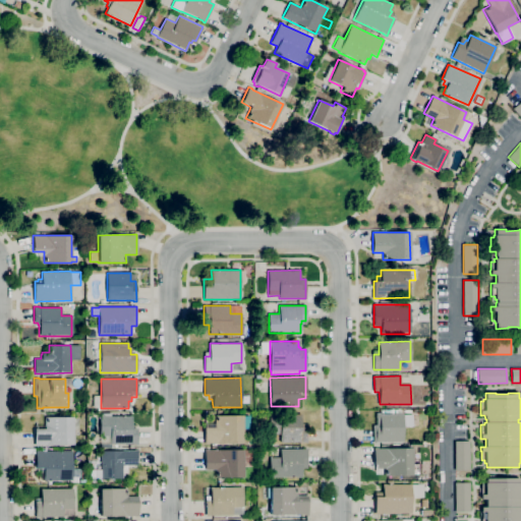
[(111,445),(111,444),(100,444),(100,416),(102,416),(102,413),(111,413),(111,416),(131,416),(131,424),(132,424),(132,428),(136,428),(137,444),(111,445)]
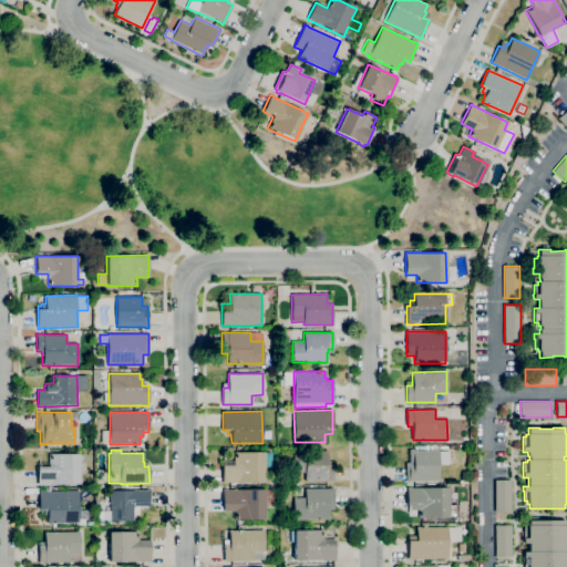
[(439,481),(408,481),(406,463),(410,463),(410,450),(413,450),(413,451),(439,451),(439,452),(449,452),(449,464),(439,464),(439,481)]
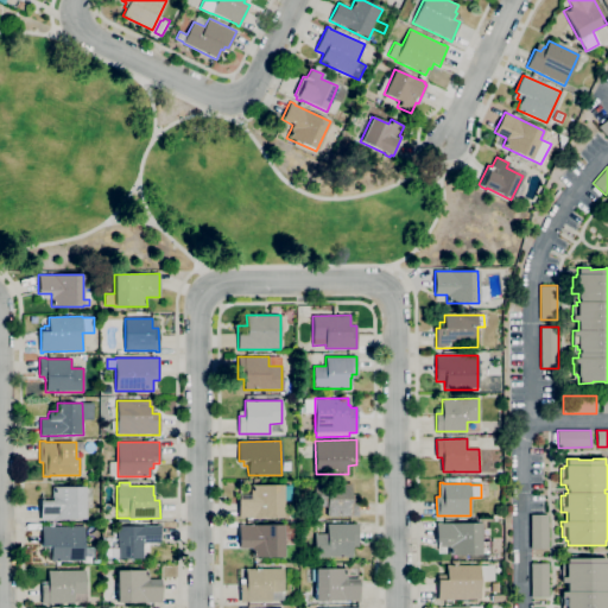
[(327,515),(327,506),(315,506),(315,483),(352,483),(352,494),(354,494),(354,499),(358,499),(358,515),(327,515)]
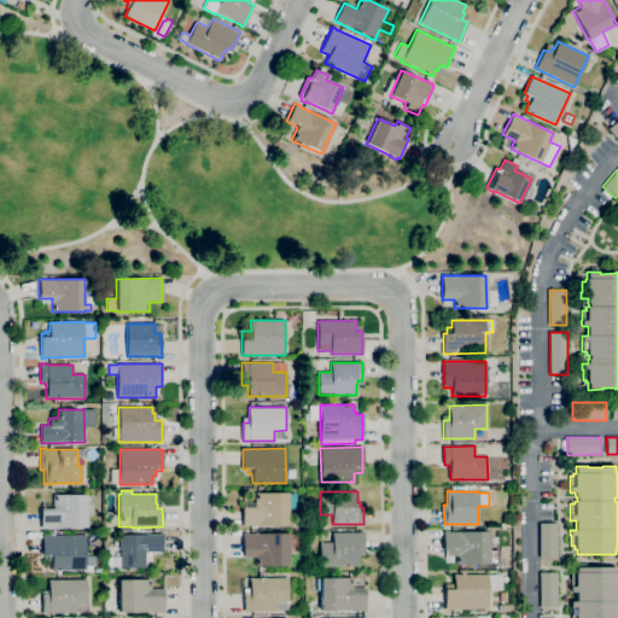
[(243,525),(243,502),(256,502),(255,493),(287,493),(287,494),(296,494),(296,508),(287,508),(287,525),(243,525)]
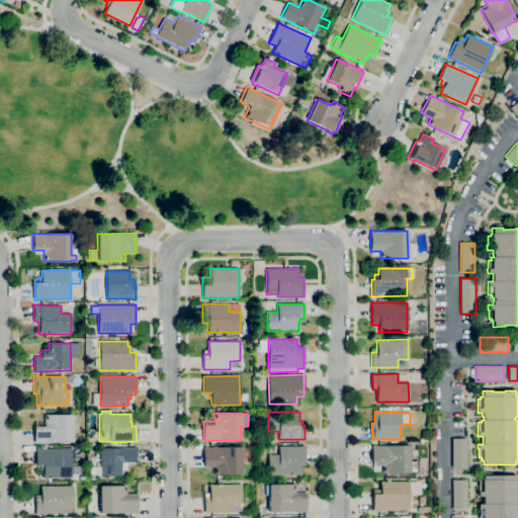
[(72,442),(34,442),(34,427),(45,427),(45,415),(79,415),(79,426),(72,426),(72,442)]
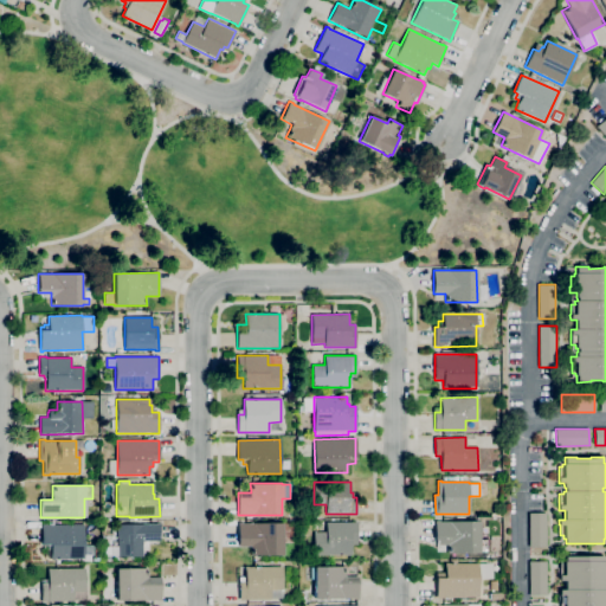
[(546,547),(529,547),(529,513),(546,513),(546,547)]
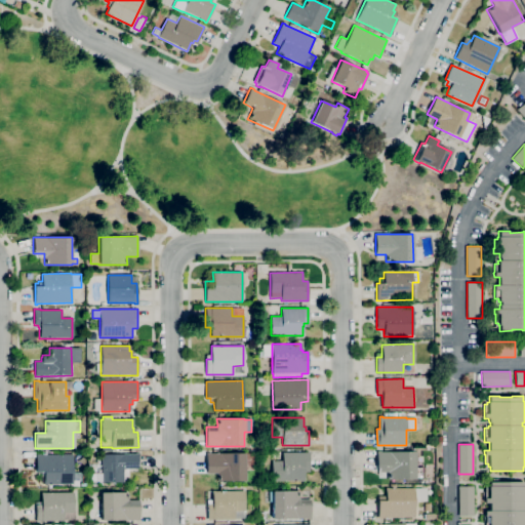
[(388,479),(388,472),(378,472),(378,468),(377,468),(377,452),(415,451),(415,468),(422,468),(422,478),(415,478),(415,479),(388,479)]
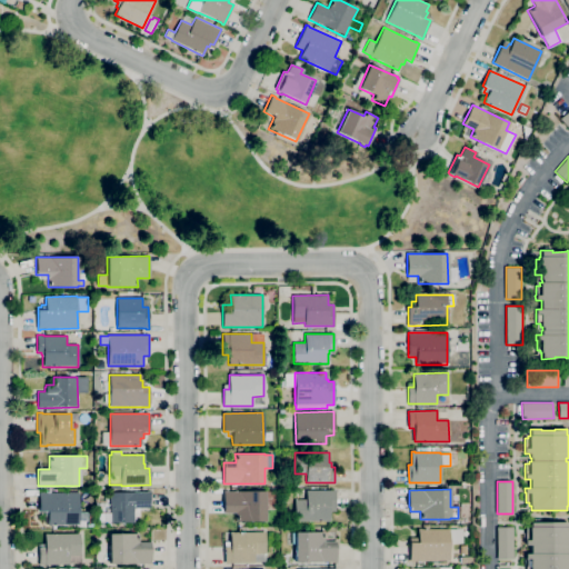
[(330,521),(295,521),(295,500),(307,499),(306,490),(335,490),(336,511),(329,511),(330,521)]
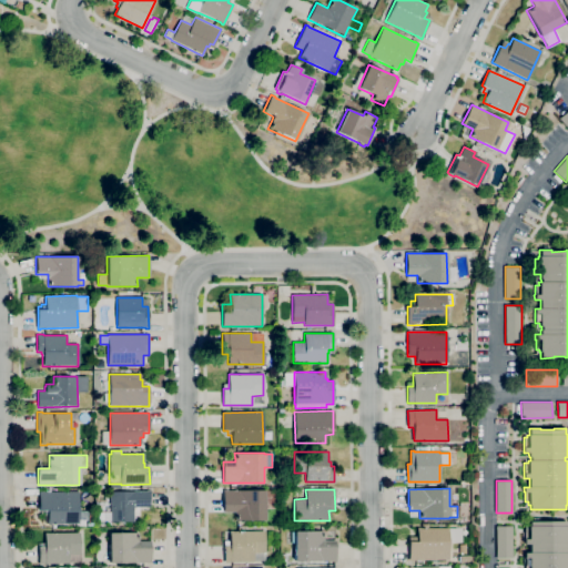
[(235,520),(235,511),(234,511),(234,507),(224,507),(223,490),(264,490),(265,519),(235,520)]
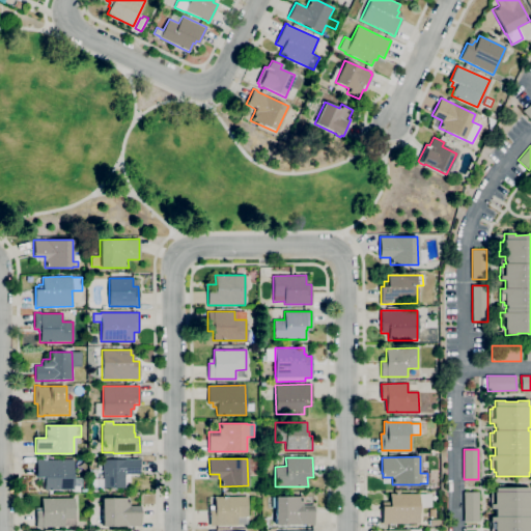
[(44,490),(44,476),(36,476),(36,459),(74,459),(74,478),(81,478),(81,488),(74,488),(74,490),(44,490)]
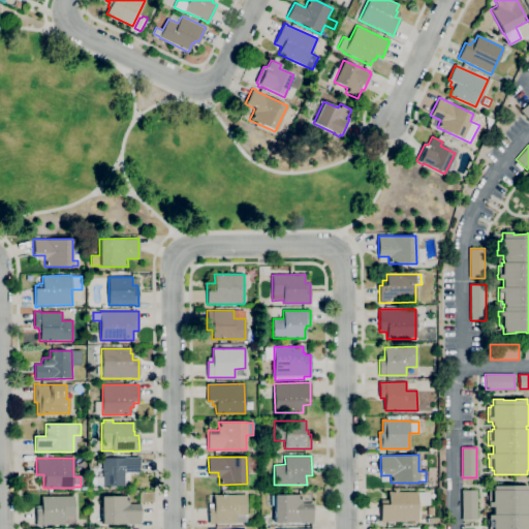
[(102,458),(139,458),(139,472),(129,472),(129,480),(124,480),(124,485),(103,486),(102,458)]
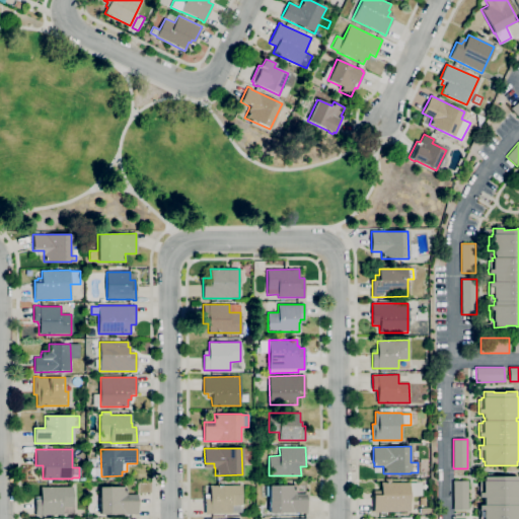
[(483,518),(483,510),(479,510),(479,505),(484,505),(484,498),(478,498),(478,493),(479,493),(479,484),(483,484),(483,480),(484,480),(484,476),(517,476),(517,480),(518,480),(518,497),(518,505),(518,518),(483,518)]
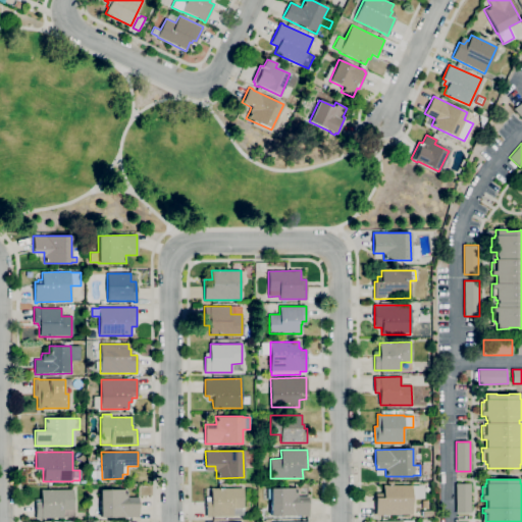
[(412,514),(376,515),(376,492),(383,492),(383,485),(388,485),(388,481),(394,481),(394,485),(424,485),(424,499),(412,499),(412,514)]
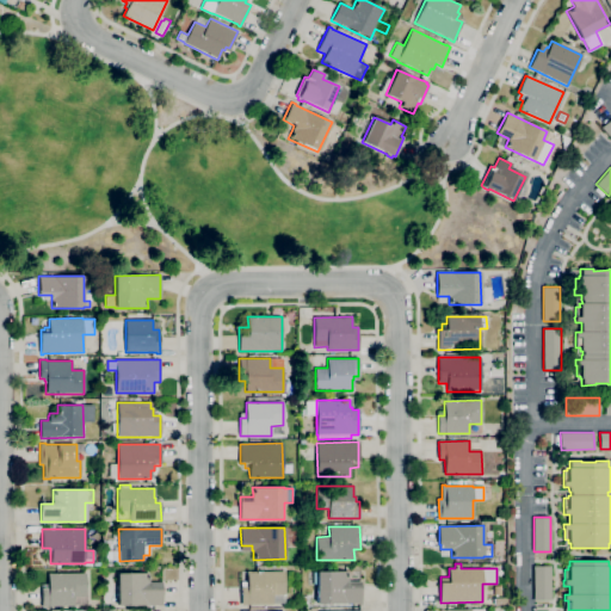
[(551,600),(534,600),(534,566),(551,566),(551,600)]
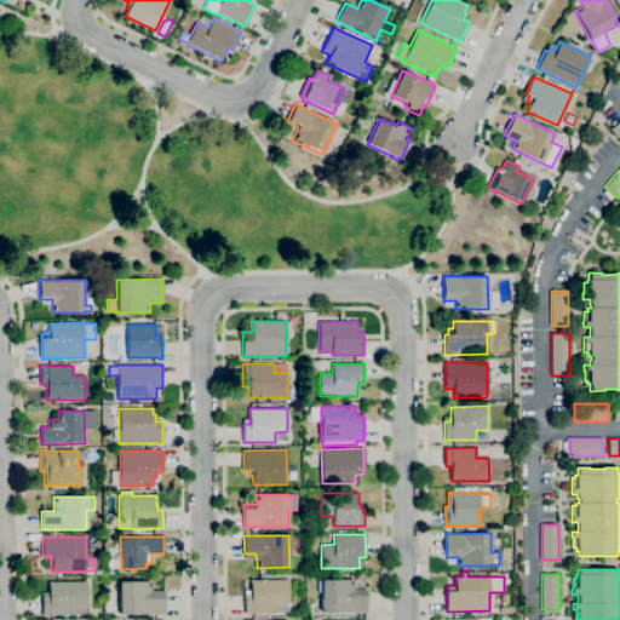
[(290,613),(245,613),(245,590),(251,590),(251,580),(288,579),(290,613)]
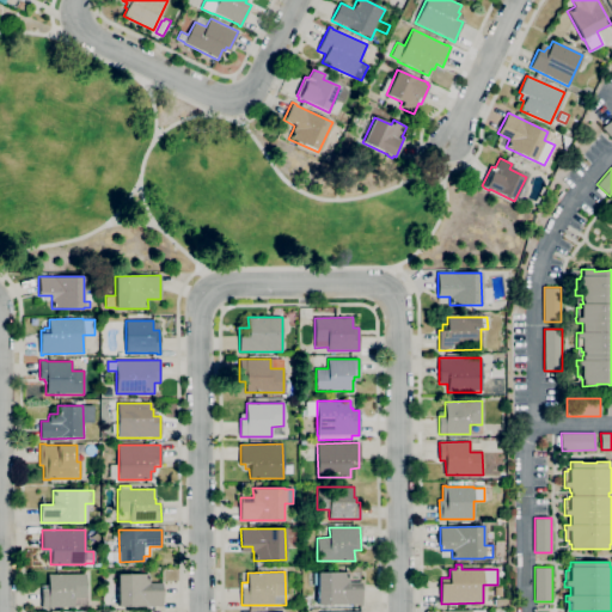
[(361,604),(318,604),(317,573),(349,573),(349,582),(361,582),(361,604)]
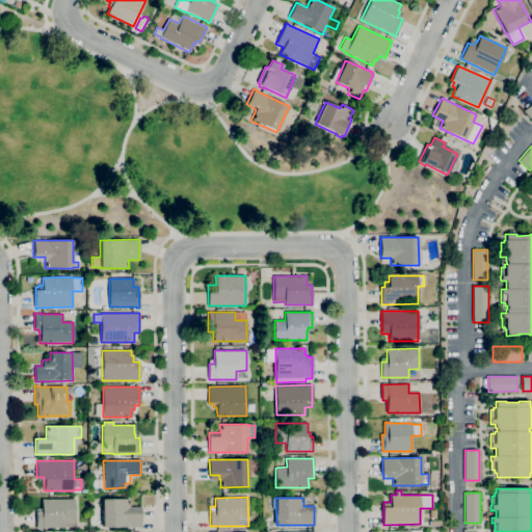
[(77,528),(36,528),(36,512),(42,512),(42,499),(75,499),(75,520),(77,520),(77,528)]
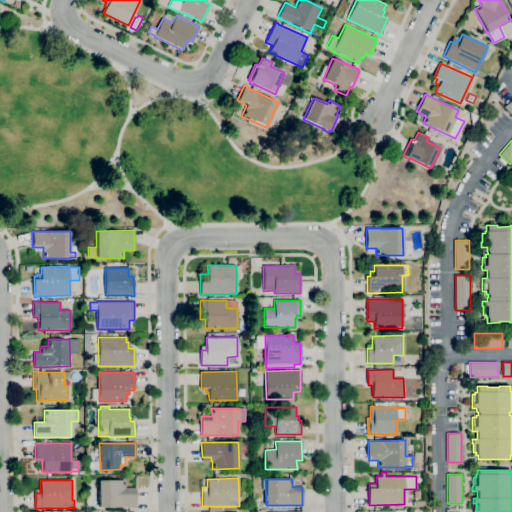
[(136,507),(99,507),(98,480),(125,480),(125,488),(135,488),(136,507)]
